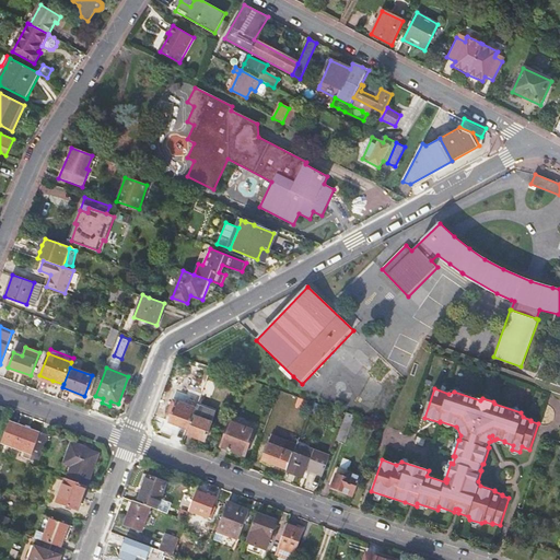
[(188,429),(196,408),(173,400),(168,412),(172,413),(171,416),(168,421),(188,429)]
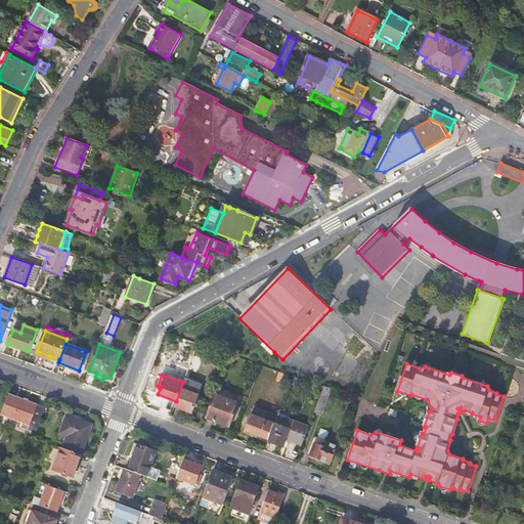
[(184,379),(183,382),(176,401),(174,406),(192,412),(202,386),(184,379)]
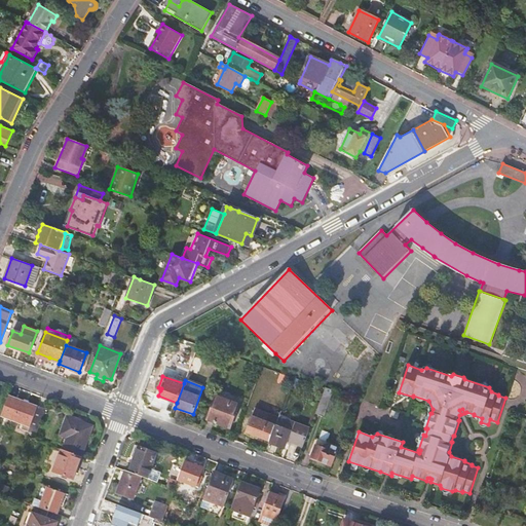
[(333,390),(326,387),(315,414),(323,417),(333,390)]
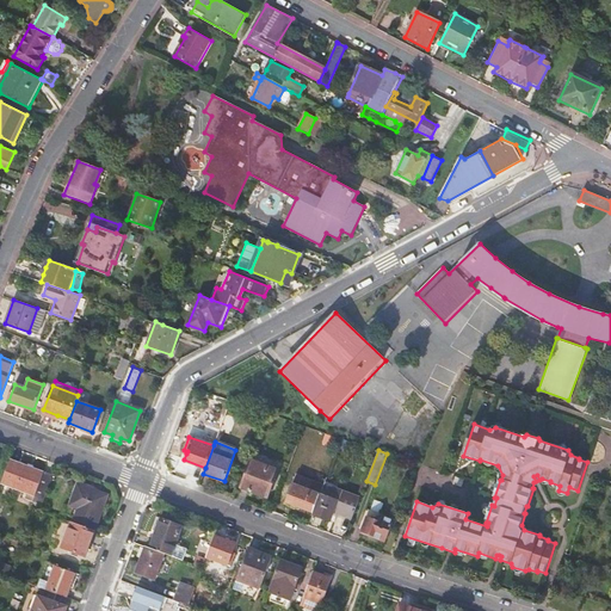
[(43,471),(10,458),(0,483),(24,492),(25,488),(36,492),(43,471)]
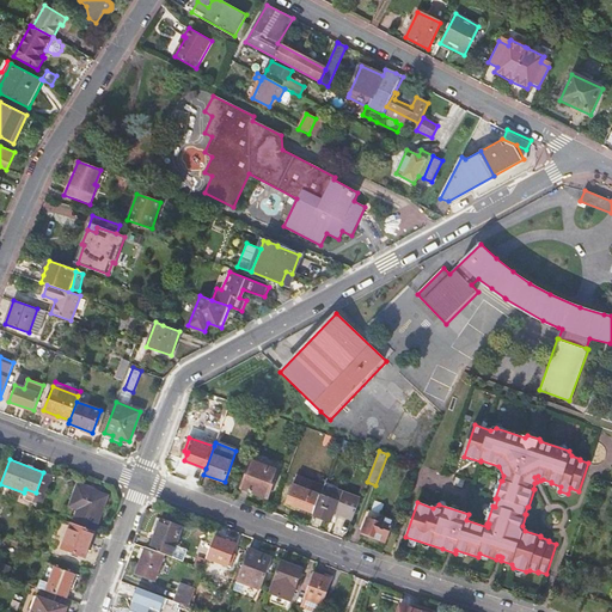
[(250,460),(240,488),(267,499),(277,471),(250,460)]
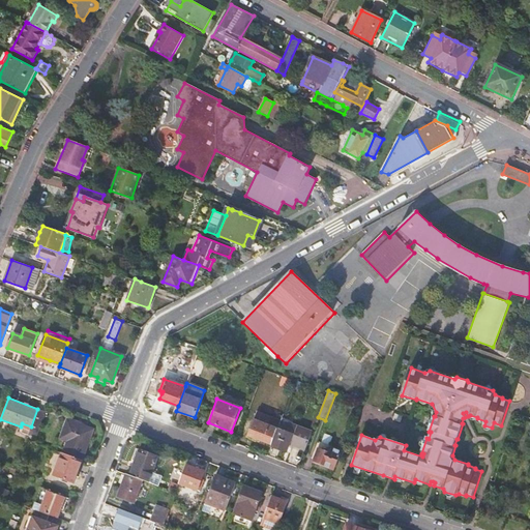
[(46,412),(37,409),(31,427),(27,439),(34,442),(46,412)]
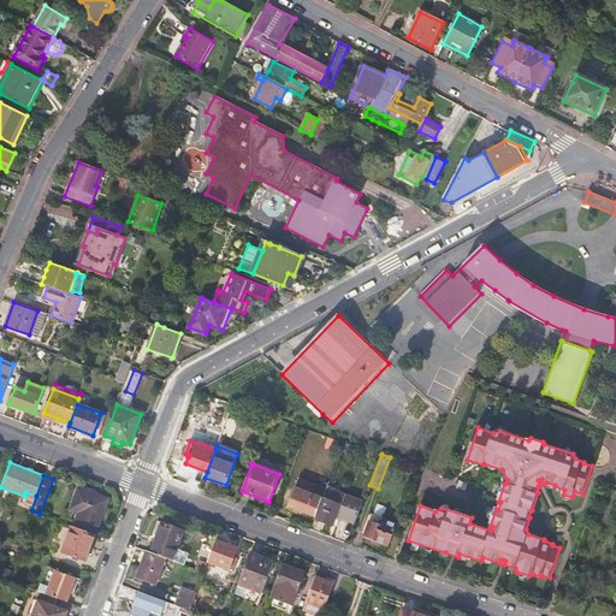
[(78,513),(73,526),(95,534),(107,498),(78,487),(70,509),(78,513)]
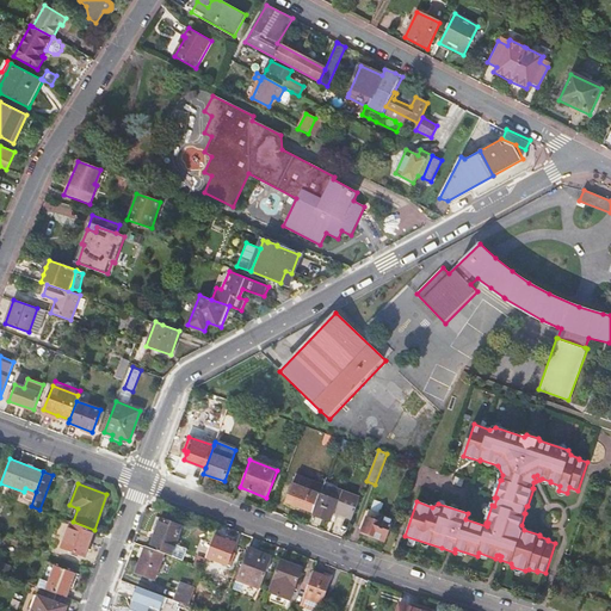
[(295,506),(313,512),(320,494),(292,483),(284,504),(295,507),(295,506)]
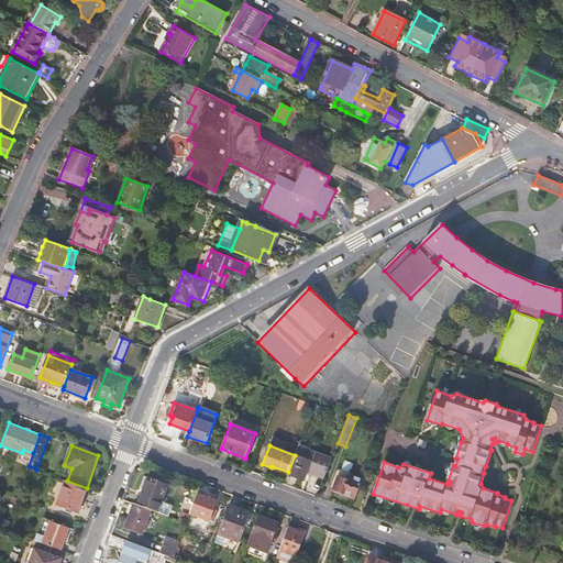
[(295,455),(288,472),(288,474),(304,479),(311,461),(295,455)]
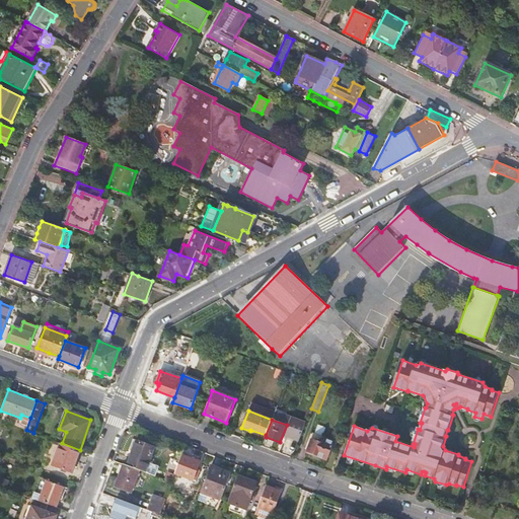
[(327,460),(335,442),(324,438),(321,443),(311,439),(306,452),(327,460)]
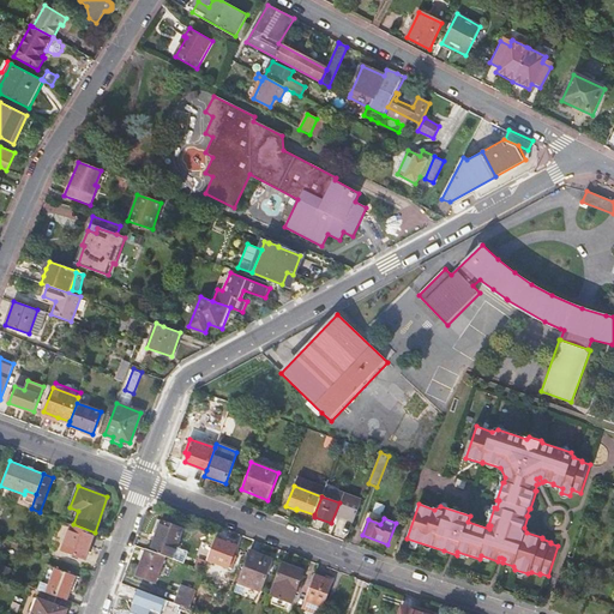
[(170,558),(175,547),(182,529),(164,523),(160,535),(156,534),(150,551),(164,555),(170,558)]
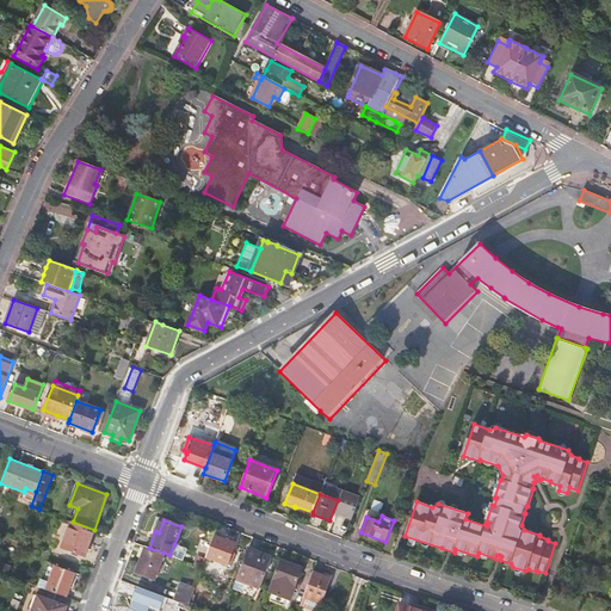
[(85,555),(94,530),(73,522),(72,522),(62,547),(85,555)]
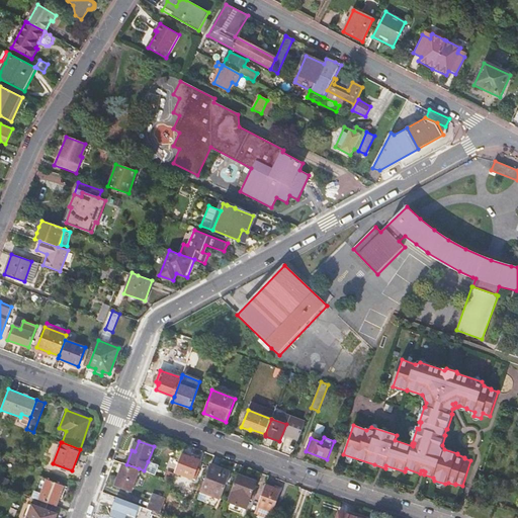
[(182,454),(175,472),(192,479),(199,460),(182,454)]
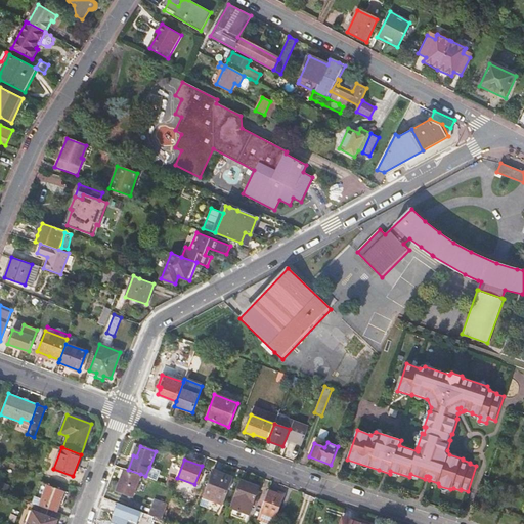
[(149,467),(145,476),(157,480),(158,474),(156,469),(149,467)]
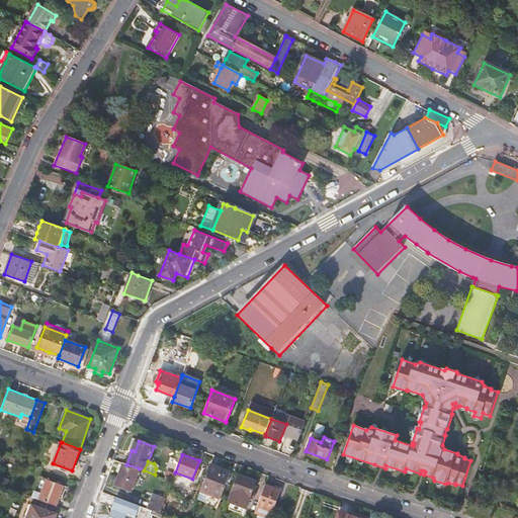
[(126,464),(123,463),(115,486),(131,491),(139,468),(126,464)]
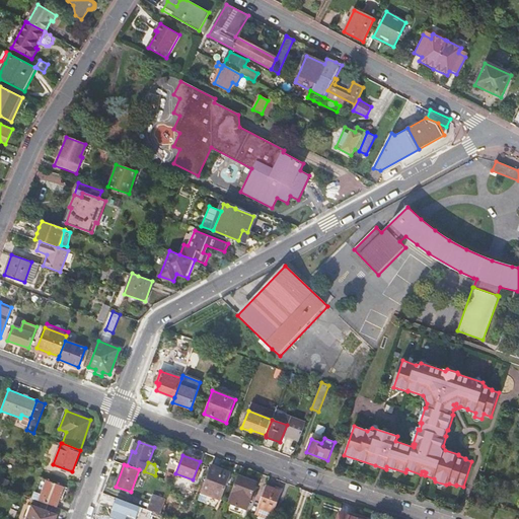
[(231,472),(211,465),(201,492),(221,499),(231,472)]
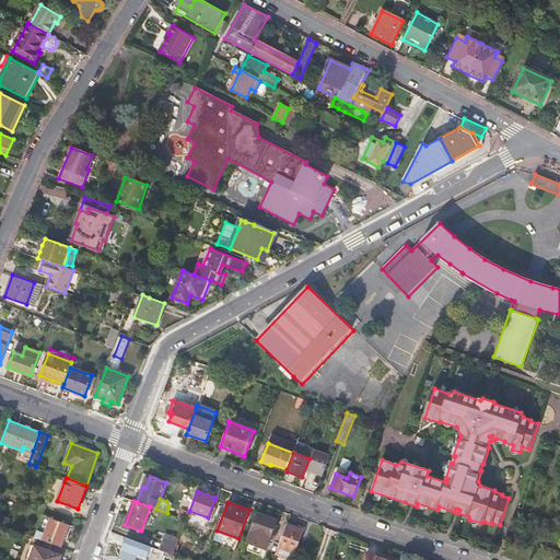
[(276,521),(257,513),(246,543),(266,550),(270,539),(272,539),(276,532),(272,531),(276,521)]
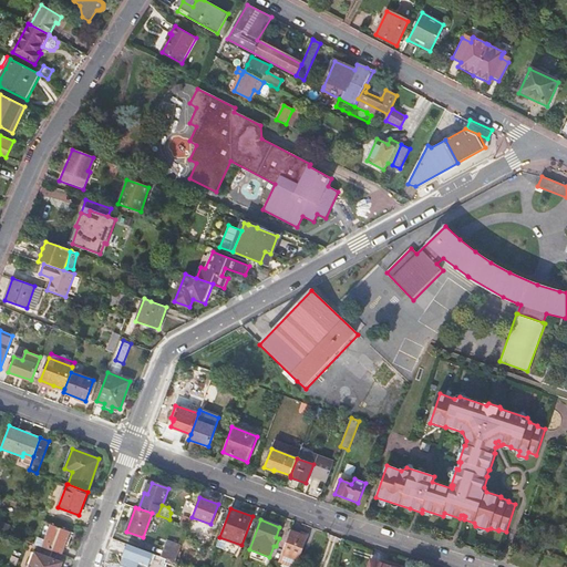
[(45,539),(51,525),(44,523),(39,537),(45,539)]
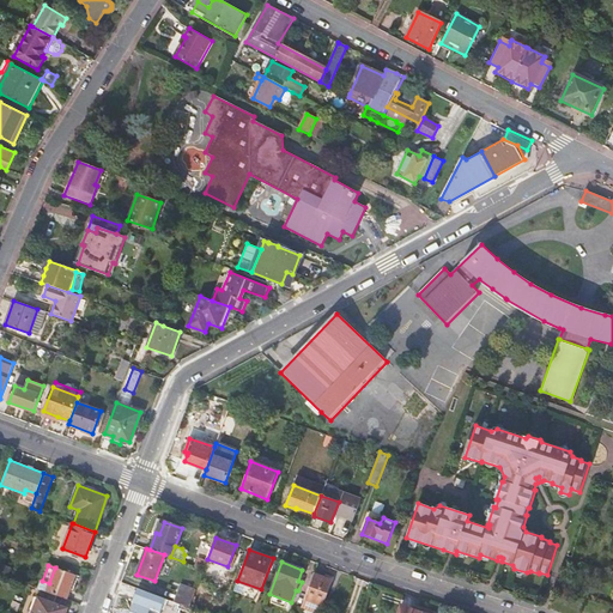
[(74,575),(55,568),(49,583),(42,581),(38,589),(56,595),(66,599),(74,575)]
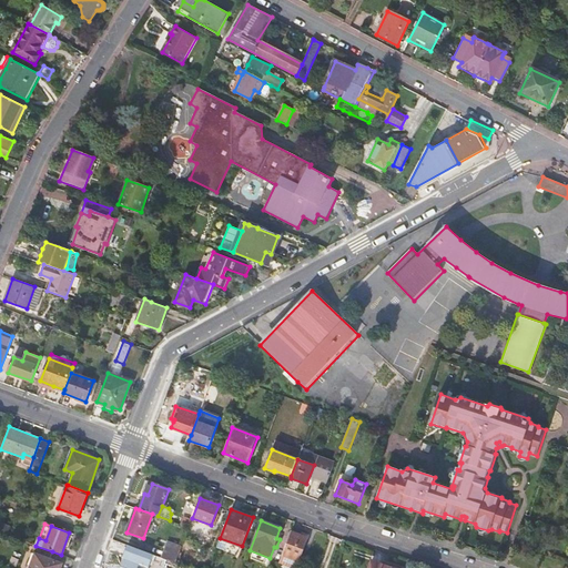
[(291,531),(282,555),(297,561),(306,537),(291,531)]
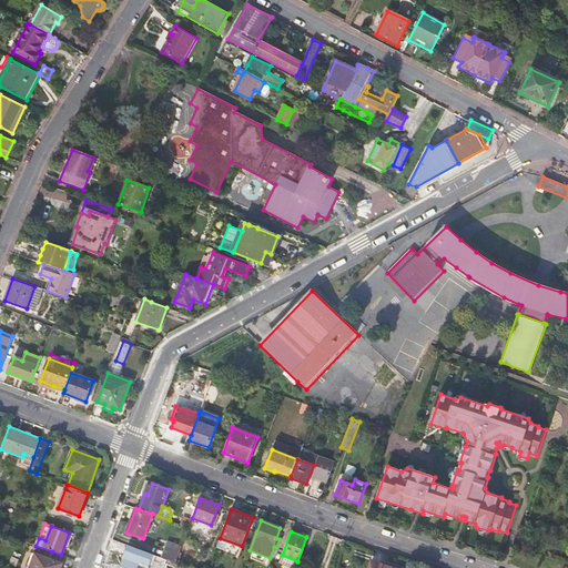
[(175,563),(181,546),(168,541),(161,557),(175,563)]
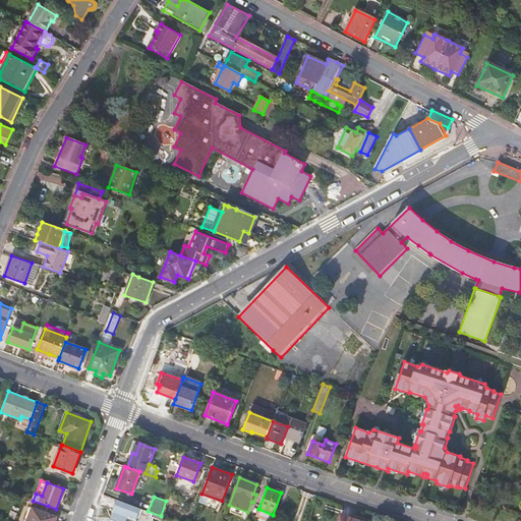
[(122,520),(134,520),(139,508),(114,499),(108,516),(122,520)]
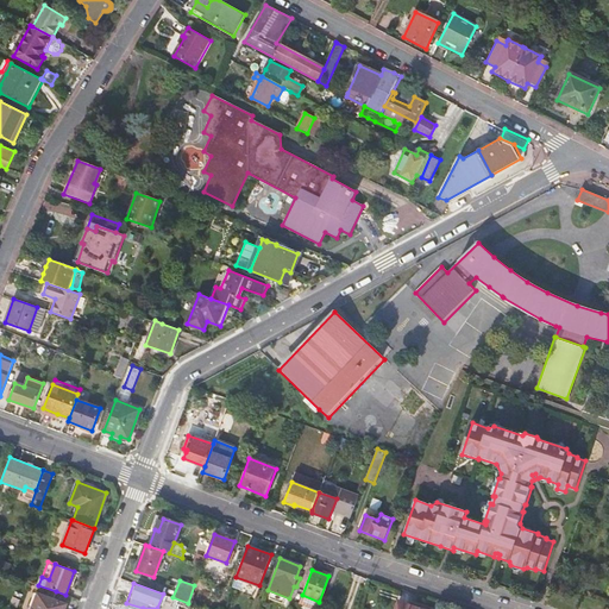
[(32,608),(63,608),(66,604),(54,600),(56,591),(38,585),(36,592),(35,594),(31,606),(33,607),(32,608)]
